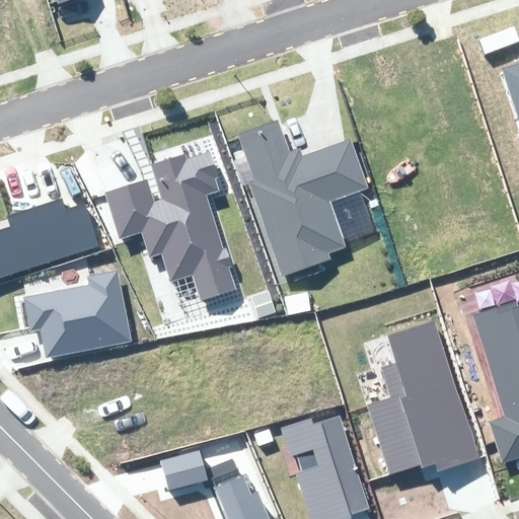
[(518,119),(518,63),(503,69),(518,119)]
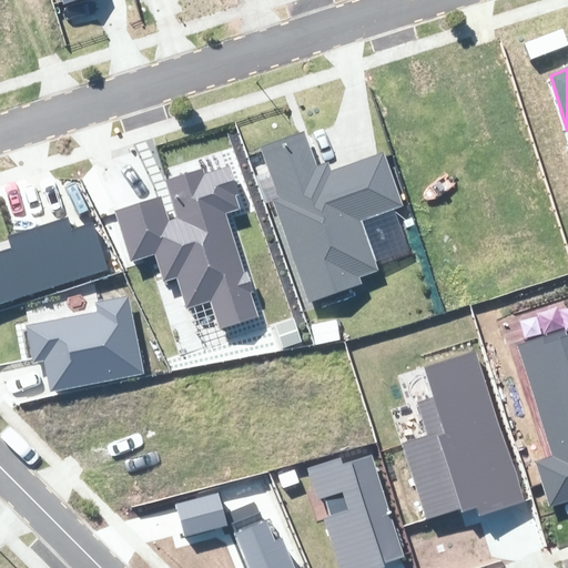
[(262,148),(315,300),(385,276),(364,217),(403,204),(387,161),(326,181),(308,132),(262,148)]
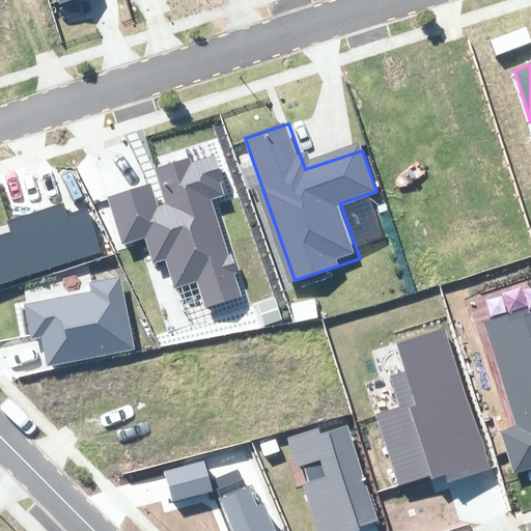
[(205,307),(242,296),(211,199),(224,196),(220,183),(223,182),(215,155),(192,162),(190,158),(154,169),(165,203),(159,205),(151,183),(106,197),(121,246),(144,239),(152,263),(166,259),(175,288),(197,281),(205,307)]
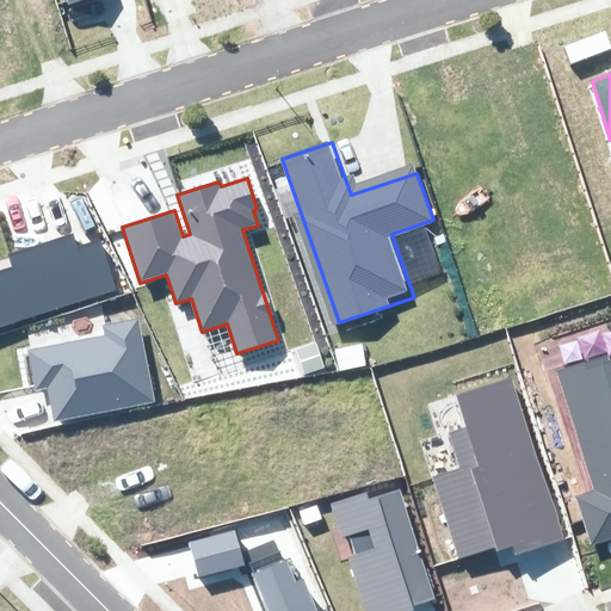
[(0,270),(0,327),(117,290),(100,240),(78,247),(73,234),(8,254),(12,266),(0,270)]
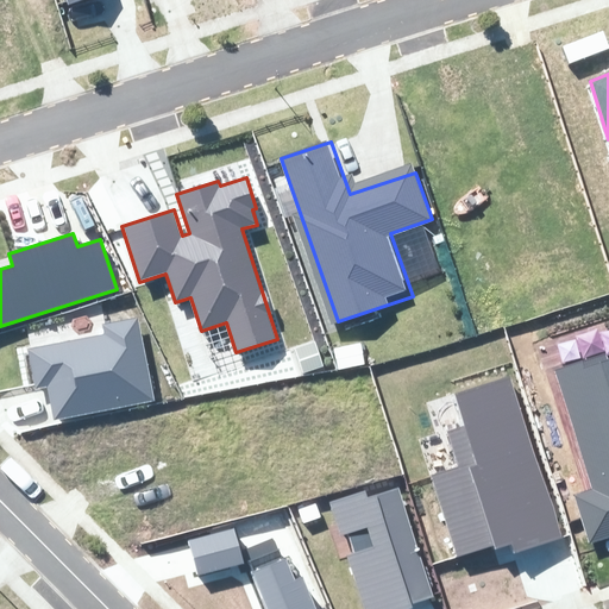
[(49,385),(55,418),(154,400),(139,316),(102,324),(105,334),(27,347),(35,388),(49,385)]
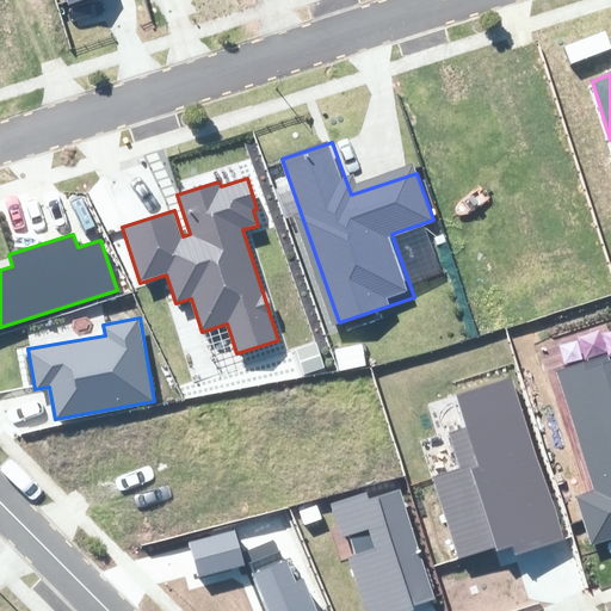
[(591,544),(610,537),(610,356),(610,352),(555,370),(593,489),(575,495),(591,544)]
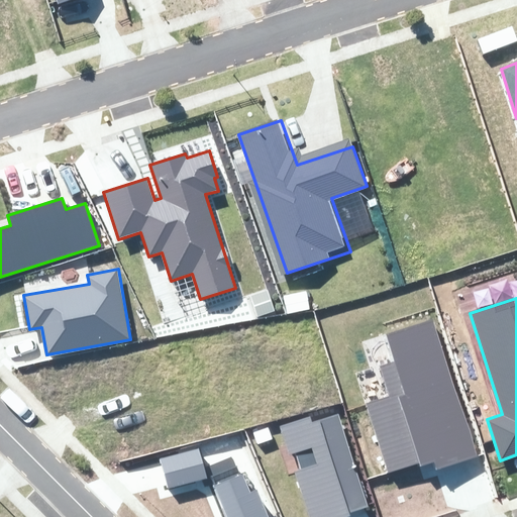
[(436,471),(478,456),(432,320),(388,334),(397,360),(381,366),(391,396),(366,404),(388,474),(418,463),(419,467),(433,461),(436,471)]
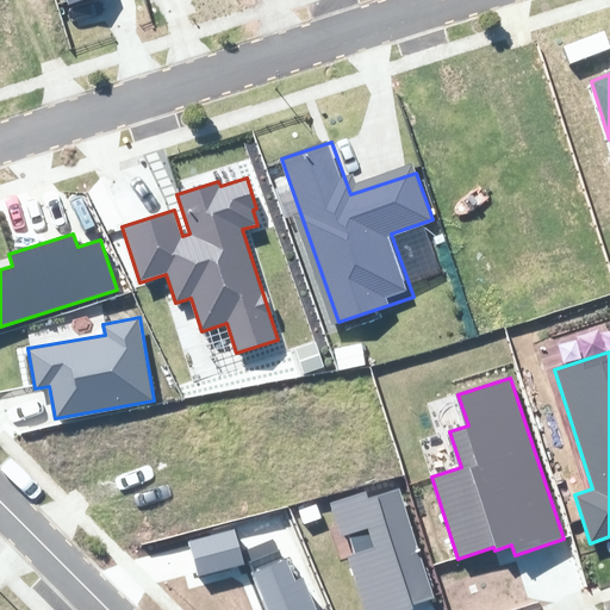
[(363,609),(408,609),(412,609),(411,605),(435,598),(399,489),(369,498),(367,491),(330,503),(342,537),(349,535),(354,553),(347,555),(363,609)]
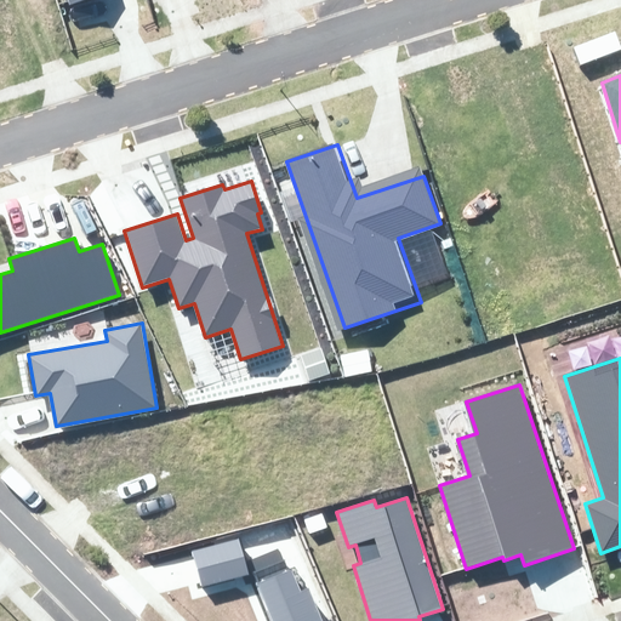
[(203,587),(249,575),(239,537),(193,551),(203,587)]
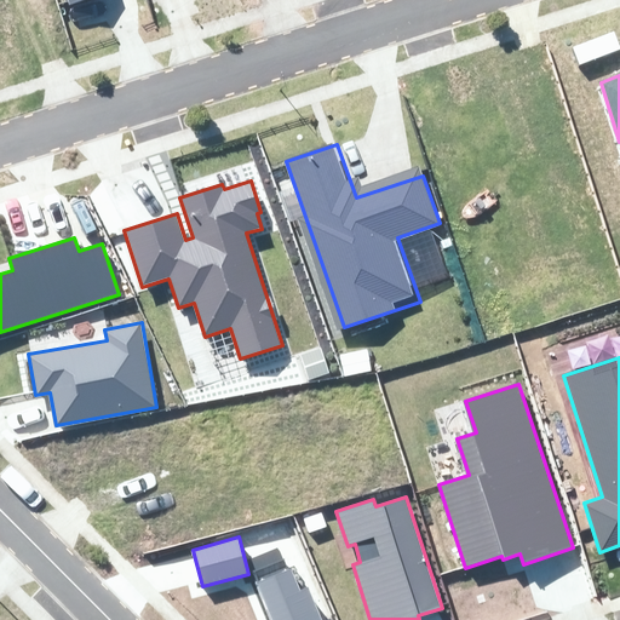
[(270,619),(321,619),(308,587),(300,591),(290,569),(277,549),(247,561),(270,619)]
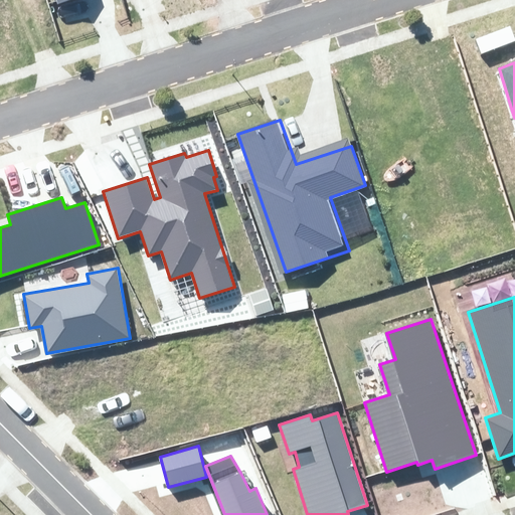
All buildings are outlined.
